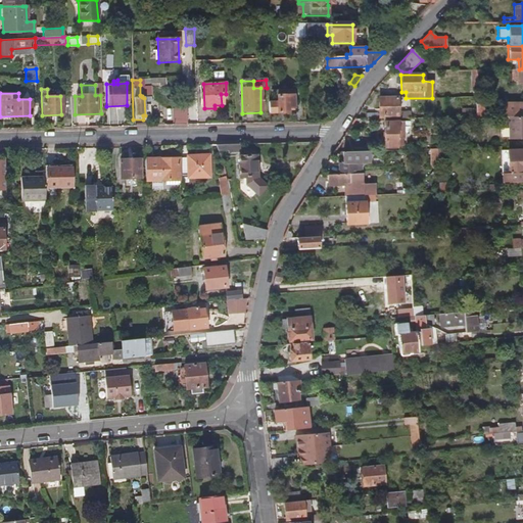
[(292,111),(292,98),(276,98),(276,103),(267,103),(267,113),(286,113),(286,111),(292,111)]
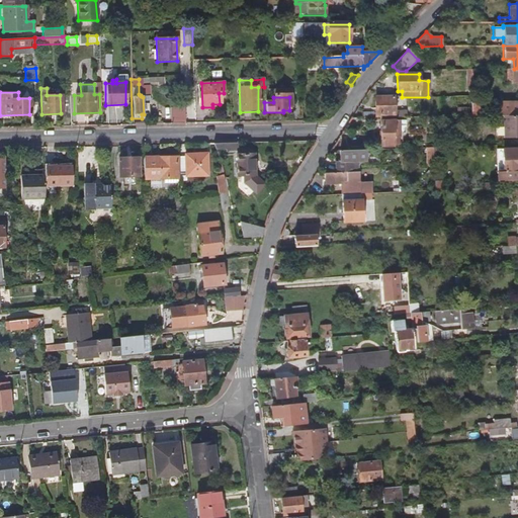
[(406,117),(406,110),(395,110),(395,97),(378,97),(378,112),(365,112),(365,118),(380,118),(399,117),(406,117)]
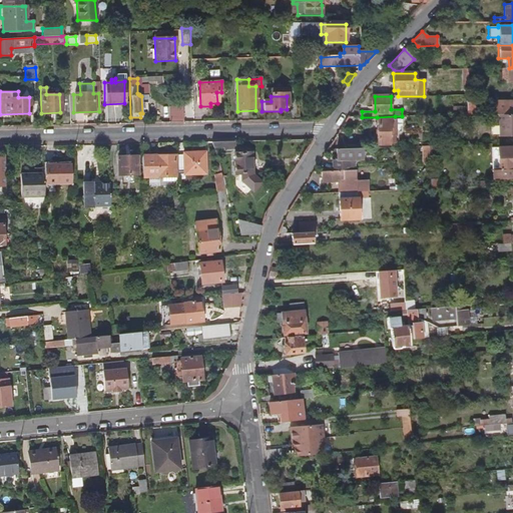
[(512,101),(495,102),(495,114),(499,114),(512,113),(512,101)]
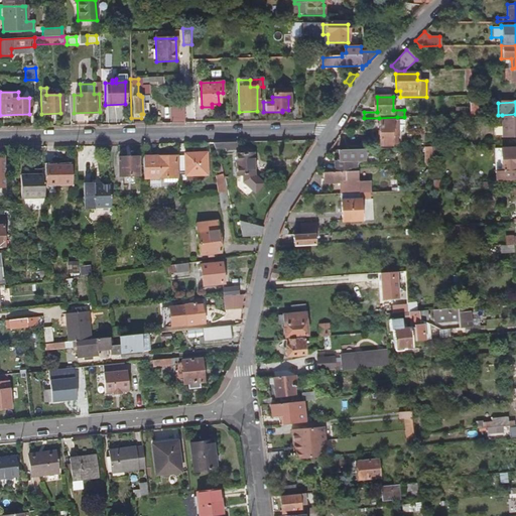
[(477,116),(477,103),(469,103),(469,109),(469,116),(477,116)]
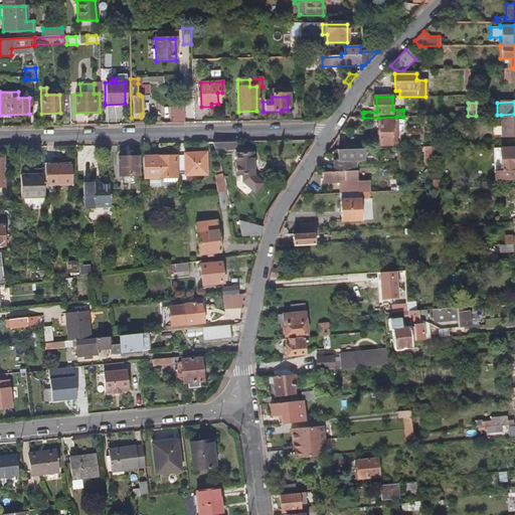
[(183,124),(183,109),(181,109),(176,109),(169,109),(169,124),(183,124)]
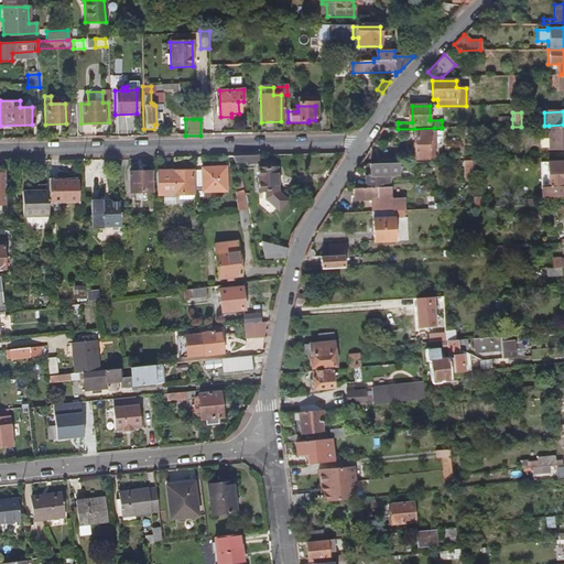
[(563,150),(563,125),(549,126),(549,151),(563,150)]
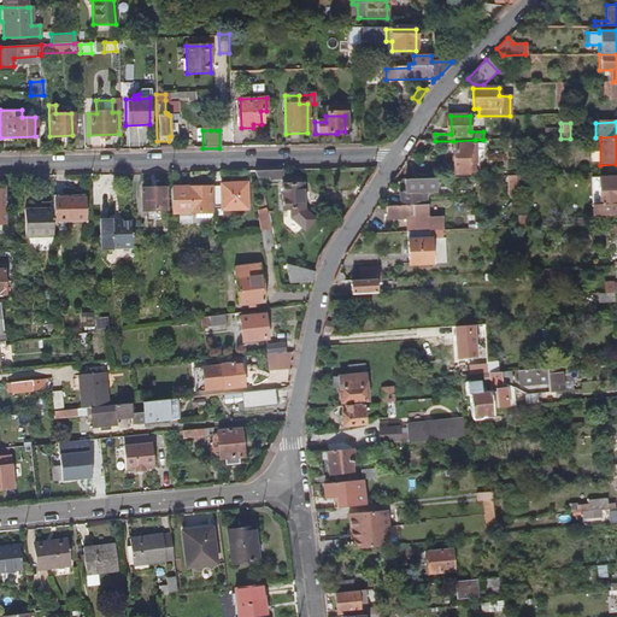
[(476,163),(475,140),(453,141),(453,176),(468,176),(468,175),(472,174),(472,163),(476,163)]
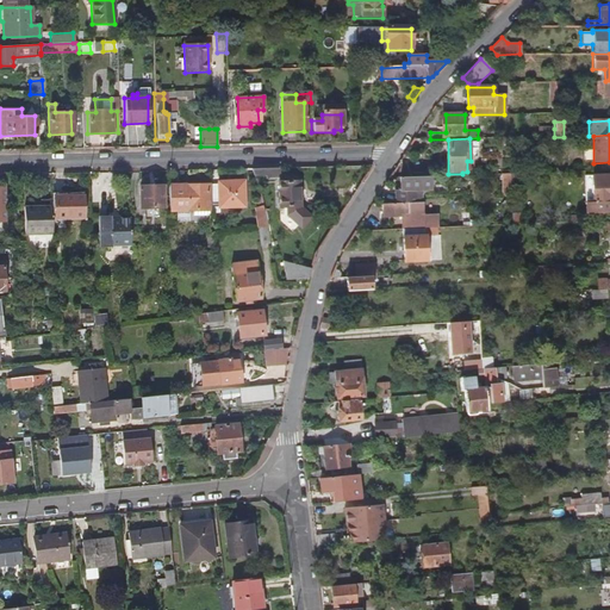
[(273,180),(273,169),(247,169),(249,176),(263,176),(265,180),(273,180)]
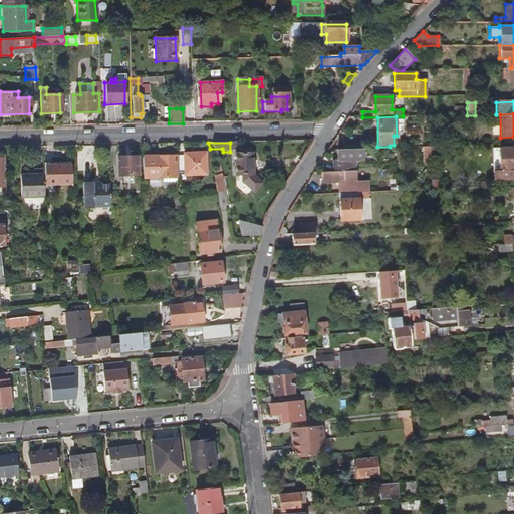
[(513,179),(513,148),(491,149),(493,180),(513,179)]
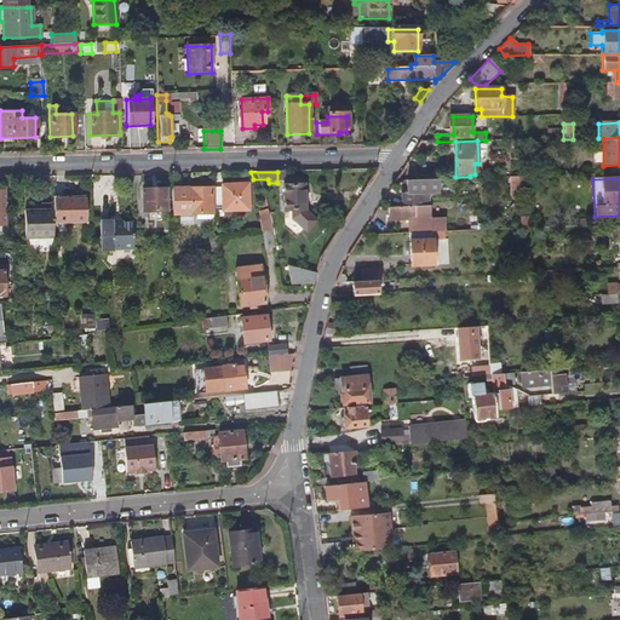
[(429,206),(429,199),(436,199),(436,181),(406,182),(406,195),(402,196),(401,199),(401,207),(429,206)]
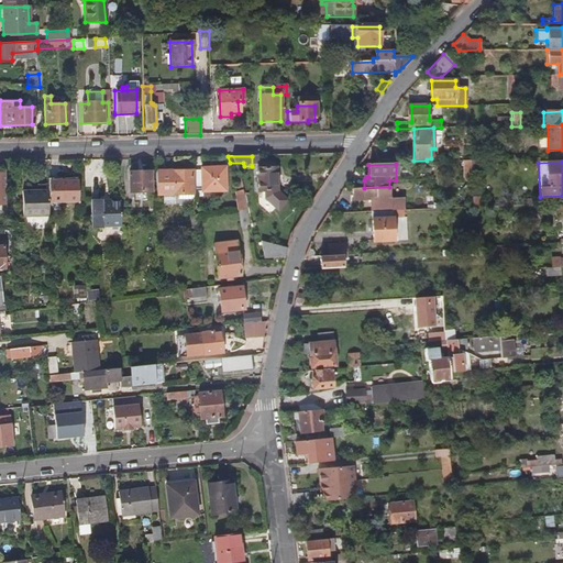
[(221,191),(221,173),(216,173),(216,168),(197,169),(197,172),(198,191),(221,191)]
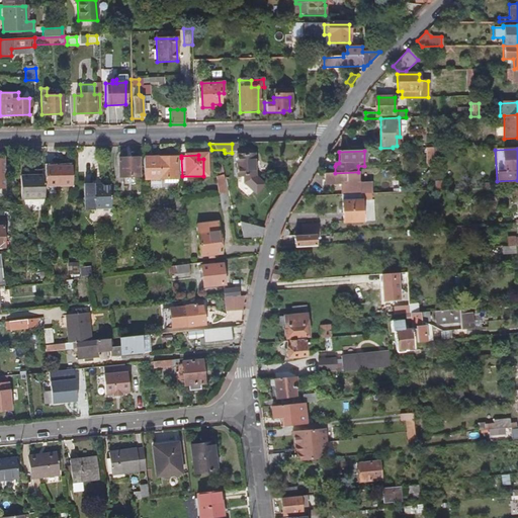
[(249,178),(249,157),(232,157),(232,178),(249,178)]
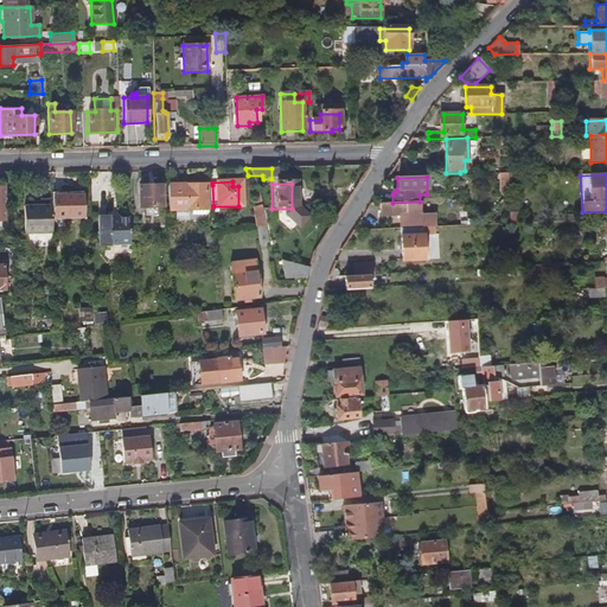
[(161,206),(161,185),(136,185),(136,208),(161,206)]
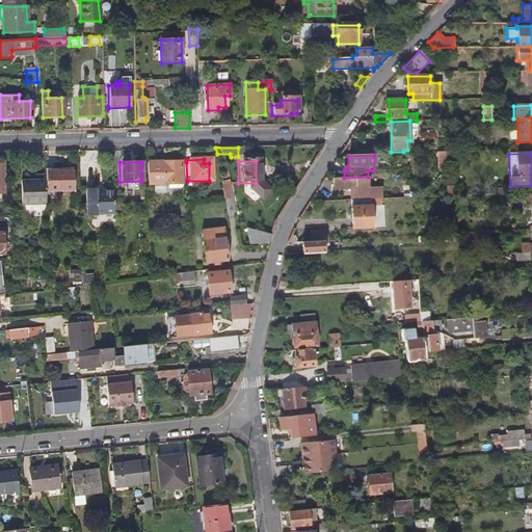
[(178,163),(144,163),(145,184),(149,184),(149,193),(160,193),(160,184),(163,184),(163,194),(175,194),(175,184),(178,184),(178,163)]
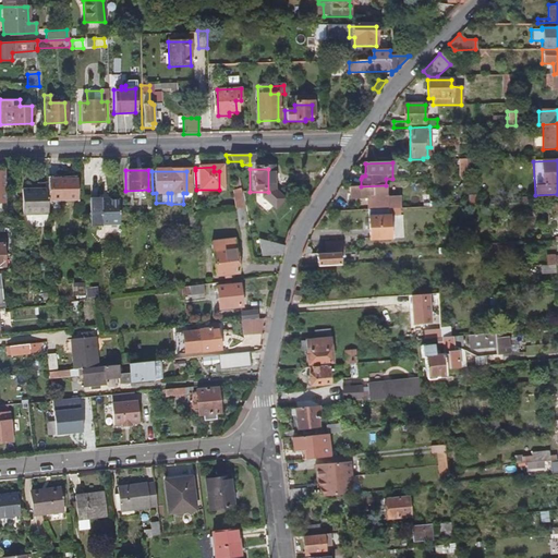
[(74,197),(74,180),(48,181),(49,198),(74,197)]
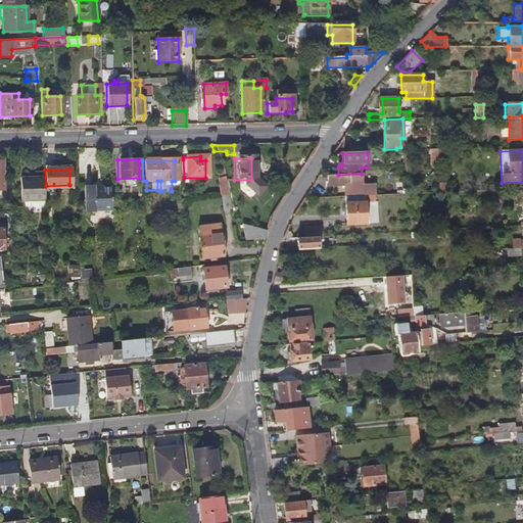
[(216,180),(218,197),(219,197),(226,196),(219,171),(217,172),(219,179),(216,180)]
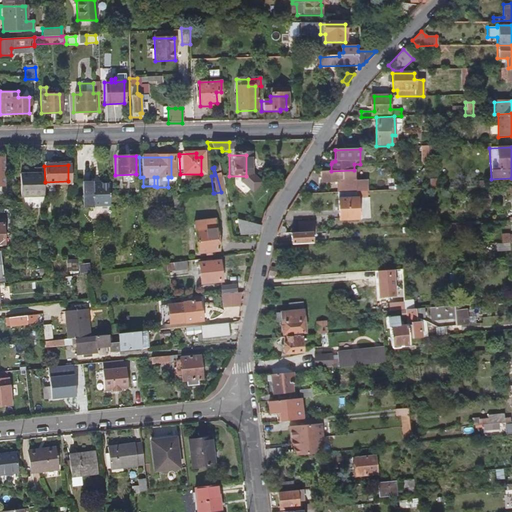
[(331,171),(320,172),(321,183),(337,182),(337,193),(338,193),(357,192),(366,192),(365,181),(355,181),(354,170),(331,171)]
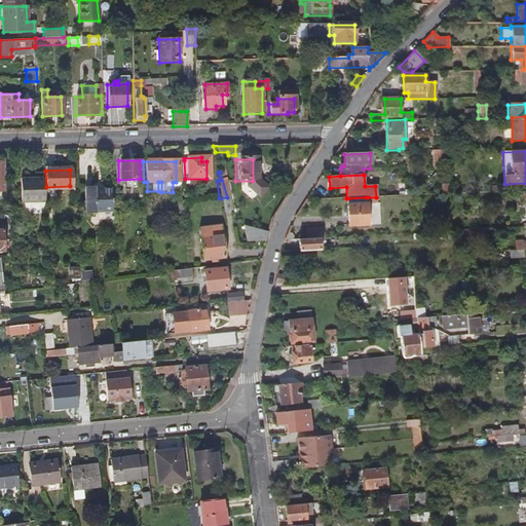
[(44,201),(43,177),(34,177),(19,177),(19,200),(44,201)]
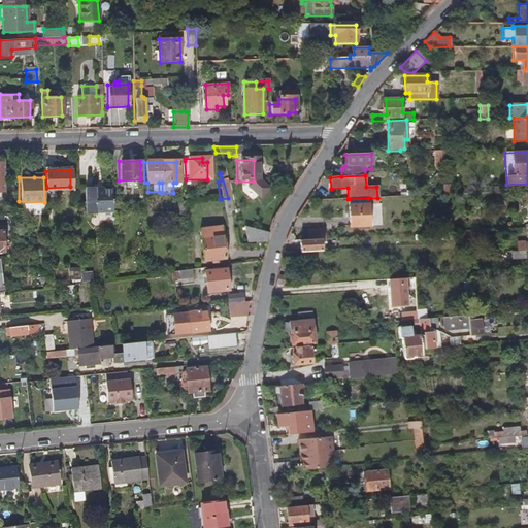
[(111,211),(110,188),(101,188),(94,189),(94,186),(84,186),(85,213),(95,213),(95,211),(111,211)]
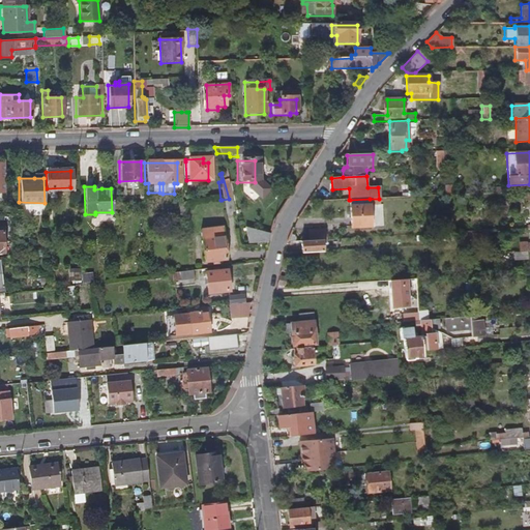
[(231,213),(229,200),(229,199),(222,200),(223,213),(231,213)]
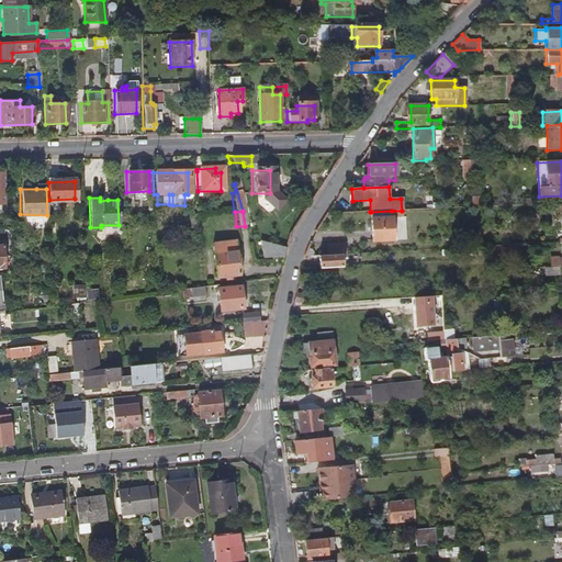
[(393,243),(392,211),(371,212),(372,243),(393,243)]
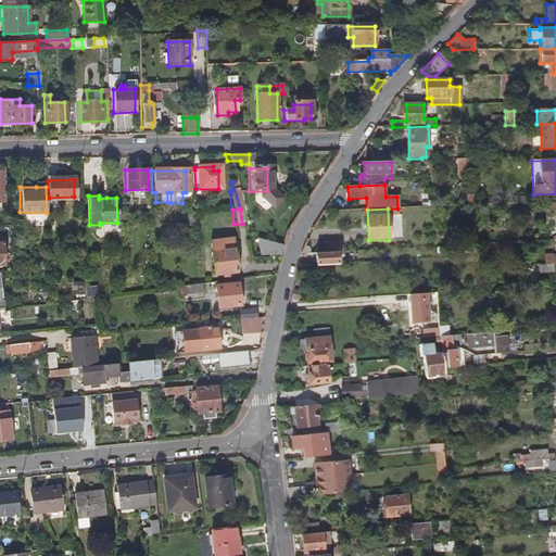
[(280,254),(282,244),(256,238),(261,255),(265,255),(280,254)]
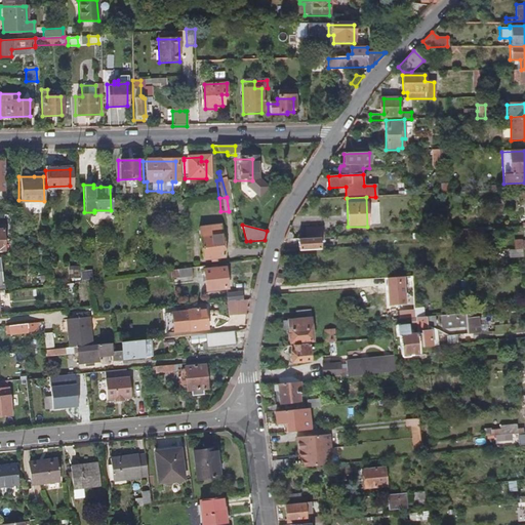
[(223,257),(219,226),(198,229),(202,259),(223,257)]
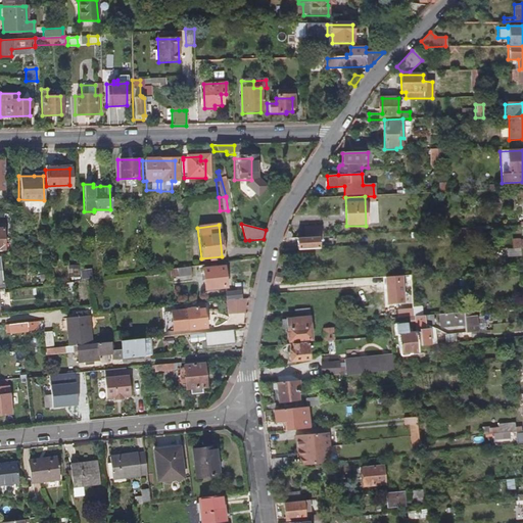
[(322,237),(321,227),(303,228),(304,238),(317,237),(322,237)]
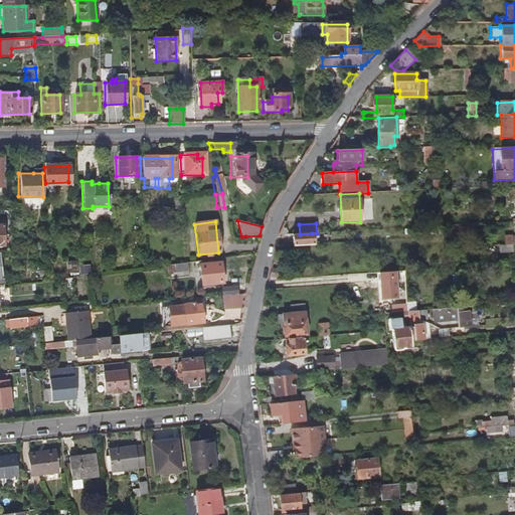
[(467,236),(467,228),(458,229),(458,237),(467,236)]
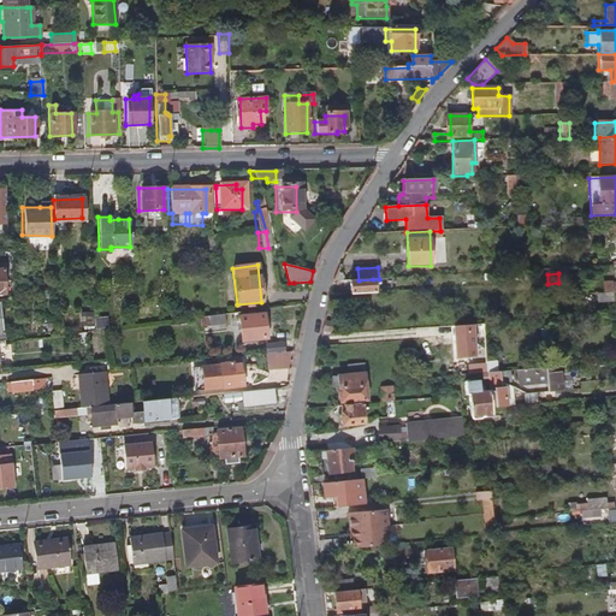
[(374,292),(373,279),(359,280),(349,282),(350,294),(374,292)]
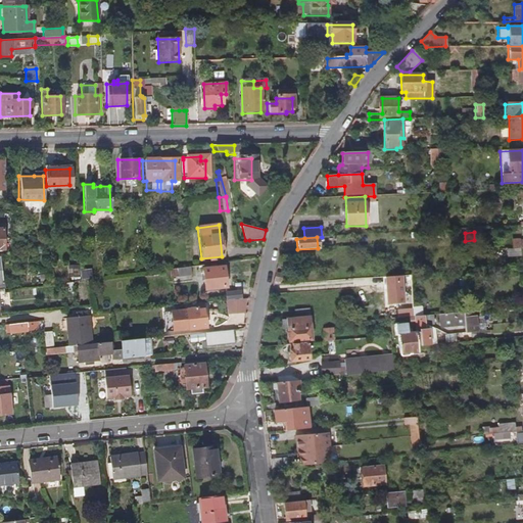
[(522,248),(522,239),(513,240),(513,249),(515,249),(522,248)]
